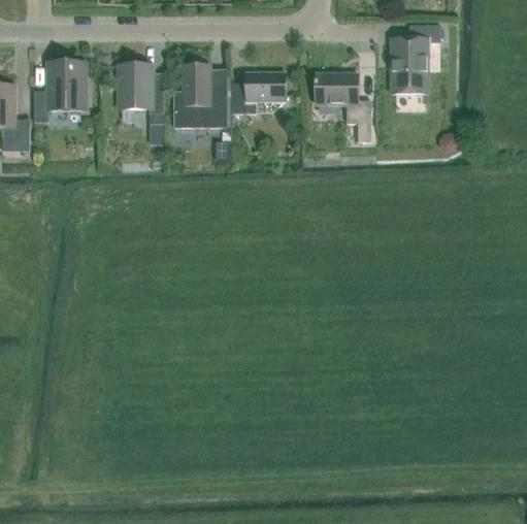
[(426,42),(439,42),(439,25),(408,25),(408,41),(391,41),(391,90),(426,90),(426,42)]
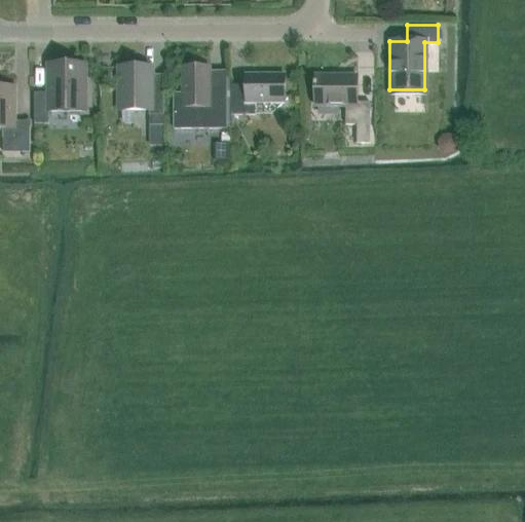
[(33,90),(33,121),(47,121),(47,109),(84,109),(84,64),(46,64),(46,90),(33,90)]
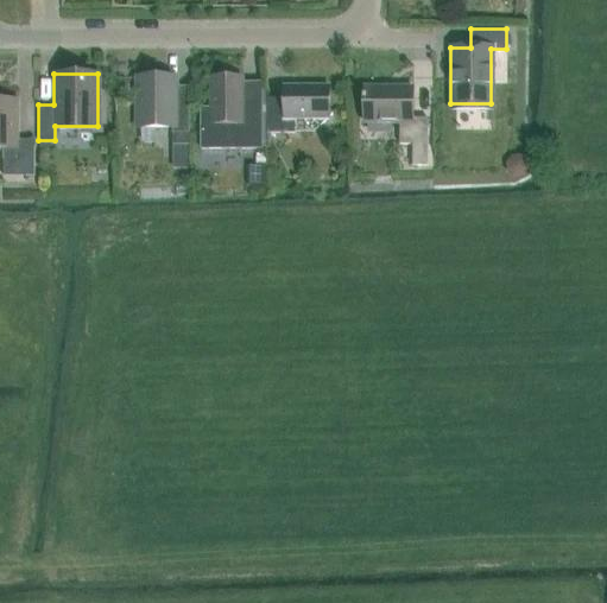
[(136,125),(171,125),(170,131),(171,141),(188,141),(188,83),(174,83),(174,75),(175,75),(175,74),(124,74),(124,75),(137,75),(137,124),(136,124),(136,125)]
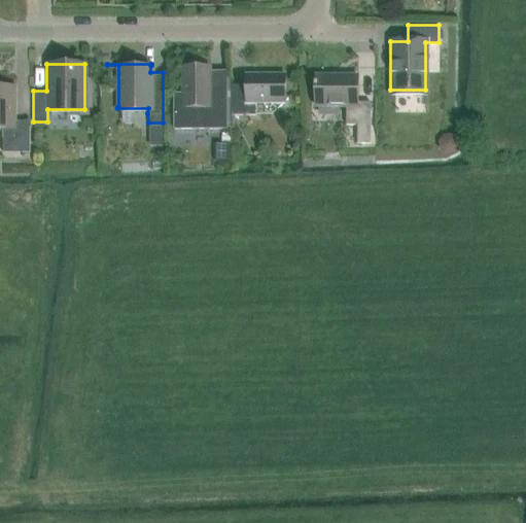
[(209,97),(209,65),(181,65),(181,91),(172,91),(172,126),(225,126),(225,97),(209,97)]
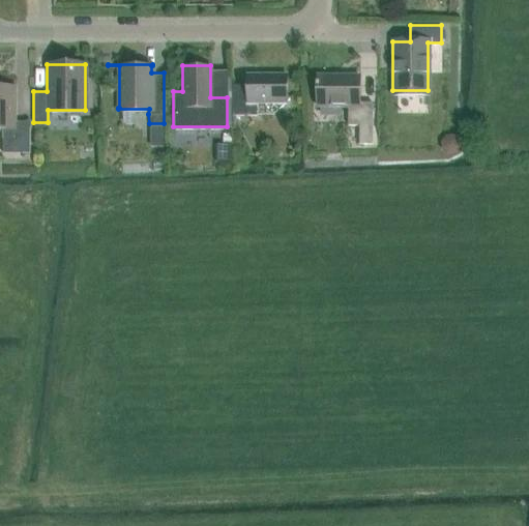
[(372,142),(372,100),(358,100),(358,72),(316,74),(316,81),(316,85),(316,105),(347,105),(347,123),(358,123),(358,142),(372,142)]
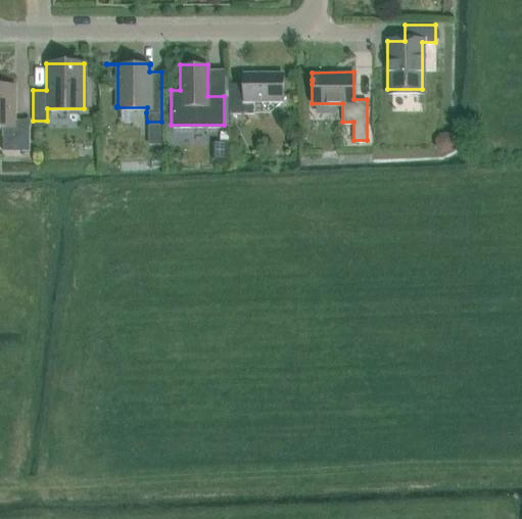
[(282,73),(243,73),(243,82),(228,82),(228,111),(252,111),(252,99),(267,99),(274,106),(285,94),(282,91),(282,73)]
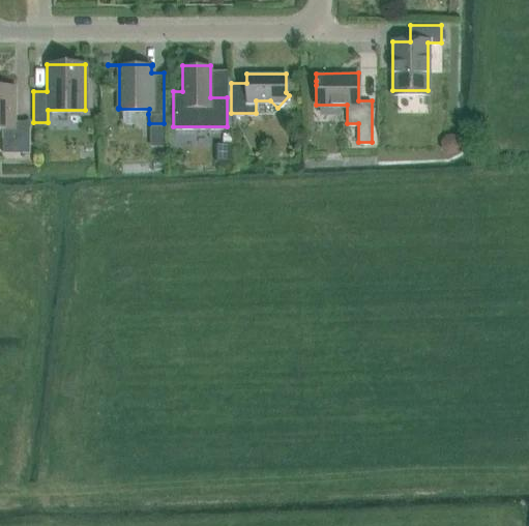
[(0,126),(2,126),(2,151),(29,151),(29,119),(13,119),(13,85),(0,84),(0,126)]
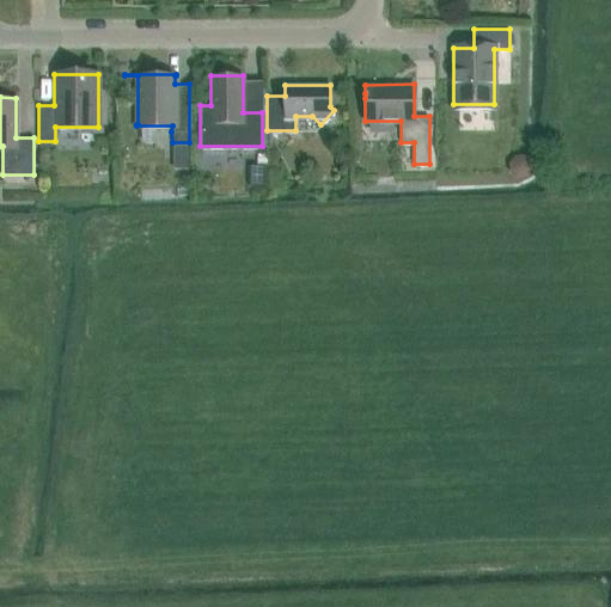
[(511,167),(517,172),(524,172),(529,166),(529,158),(523,153),(515,154),(511,160),(511,167)]
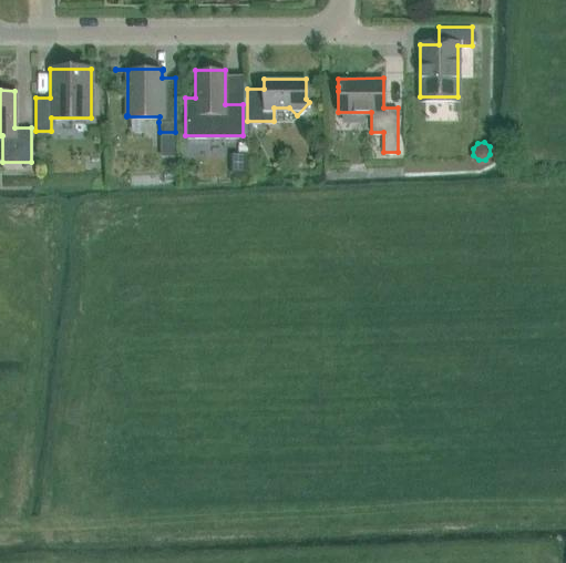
All buildings are outlined.
